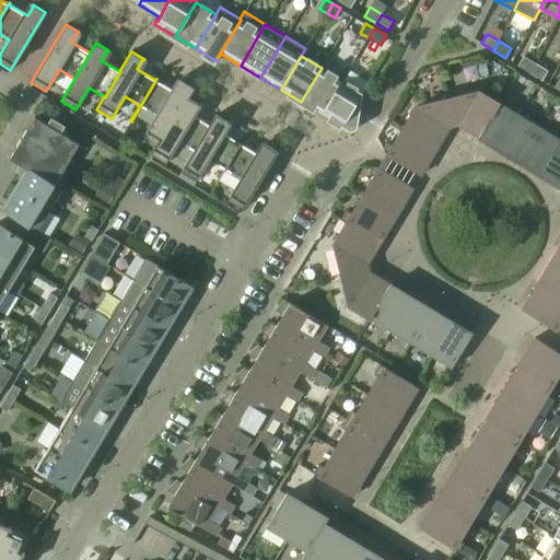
[(531,73),(536,63),(524,56),(518,66),(531,73)]
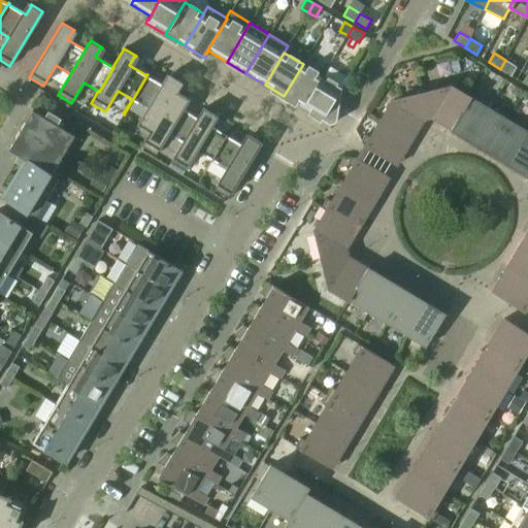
[(505,60),(500,69),(512,75),(517,67),(505,60)]
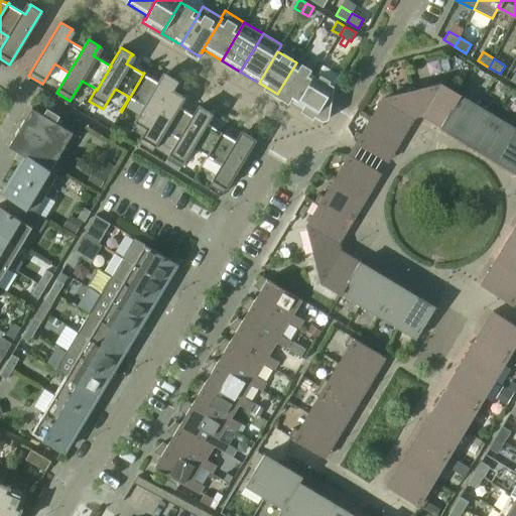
[(277,94),(295,105),(314,74),(296,62),(277,94)]
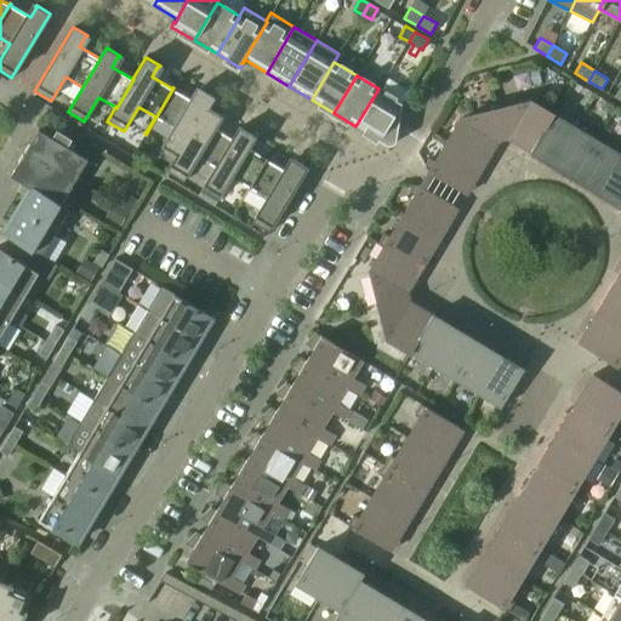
[(159,152),(174,161),(175,161),(206,108),(208,108),(214,97),(200,89),(199,90),(200,91),(194,102),(174,89),(175,87),(174,87),(146,135),(157,118),(174,127),(159,152)]
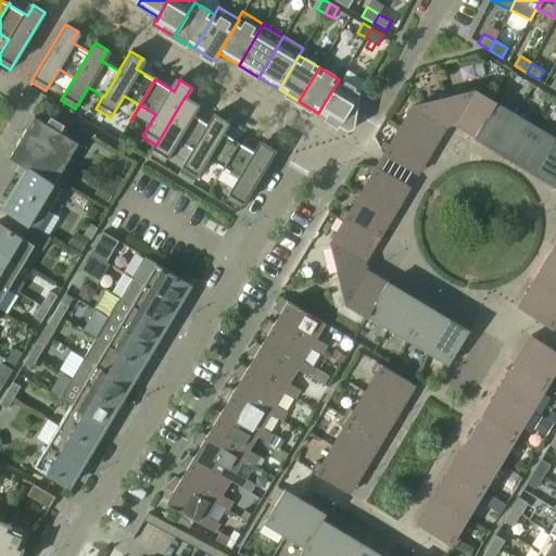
[(354,126),(355,125),(361,92),(339,79),(318,113),(345,129),(346,129),(348,130),(350,129),(352,129),(353,128),(354,127),(354,126)]
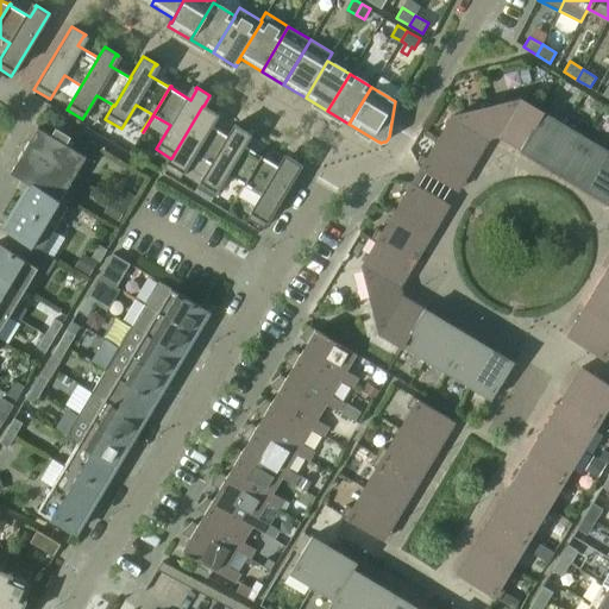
[(498,136),(520,149),(542,112),(520,99),(487,107),(494,137),(498,136)]
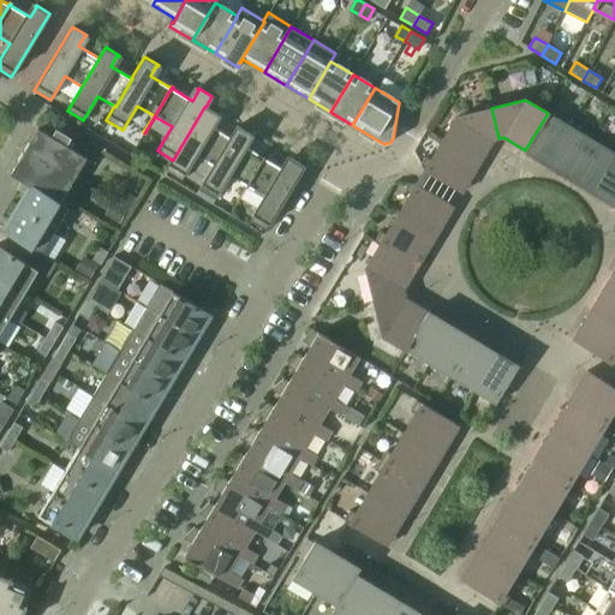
[(219,114),(206,107),(204,107),(173,160),(172,160),(166,169),(181,179),(196,155),(213,166),(214,166),(231,138),(231,137),(210,125),(216,115),(218,115),(219,114)]
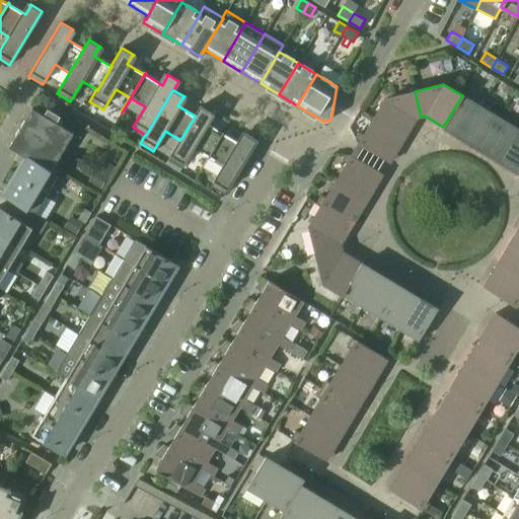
[(417,118),(421,117),(415,91),(385,98),(374,118),(405,137),(417,118)]
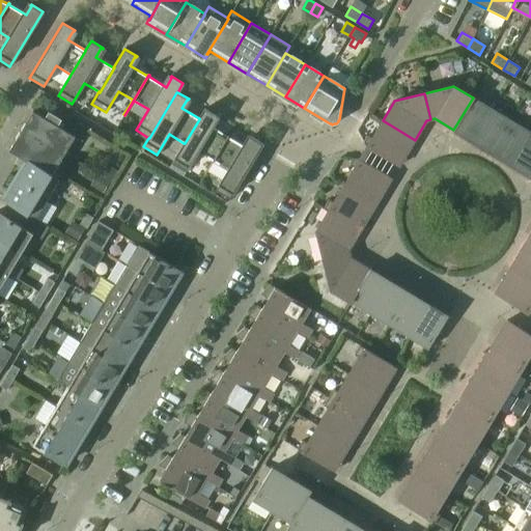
[(453,130),(473,141),(493,110),(473,98),(453,130)]
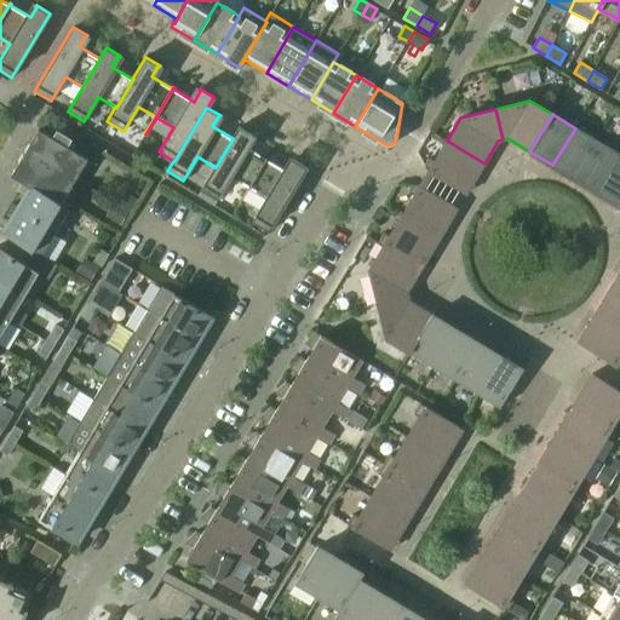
[(237,205),(239,205),(267,158),(265,159),(245,147),(251,136),(252,137),(253,136),(239,127),(233,138),(233,139),(216,167),(214,167),(200,191),(217,201),(231,177),(248,187),(237,205)]
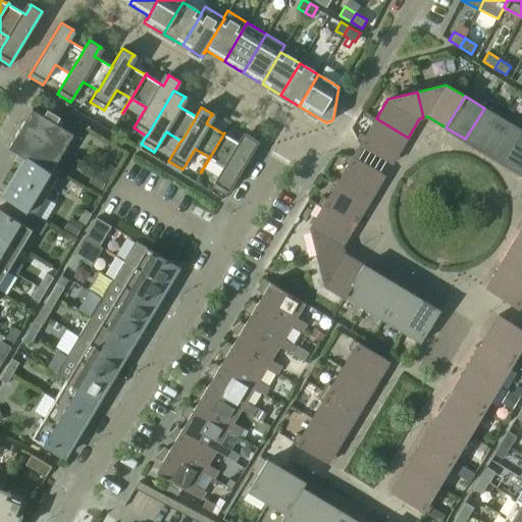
[(465,139),(484,151),(504,119),(484,108),(465,139)]
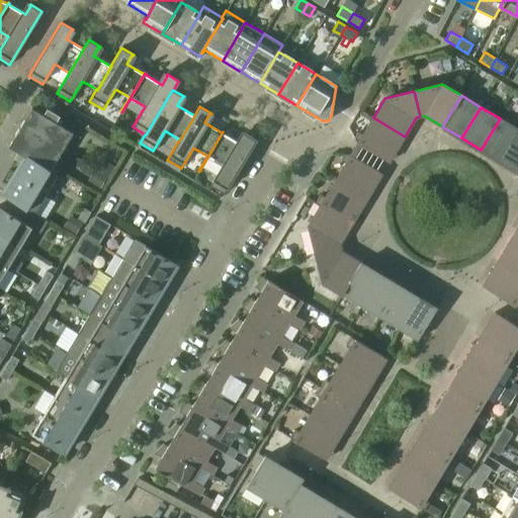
[(32,108),(9,147),(19,153),(26,157),(26,156),(51,171),(51,170),(61,154),(63,150),(73,133),(32,108)]
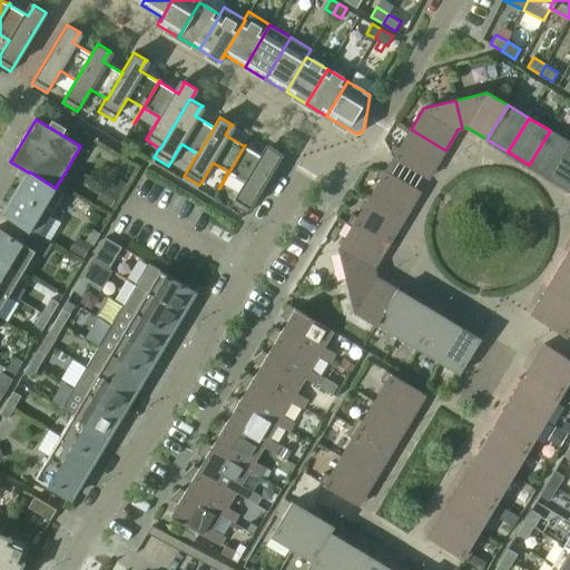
[(445,150),(411,129),(400,148),(394,145),(391,151),(394,158),(393,158),(394,159),(395,158),(428,178),(445,150)]
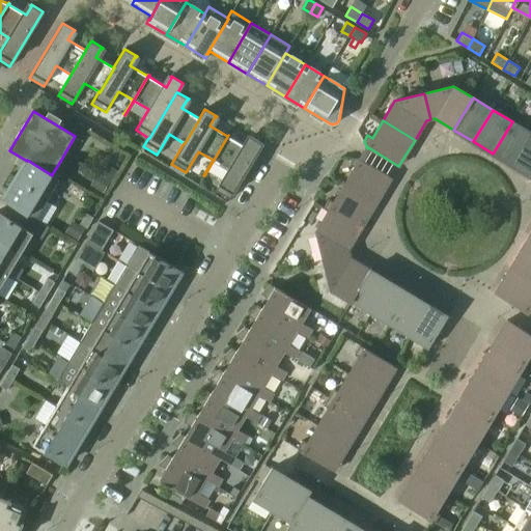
[(493,154),(512,165),(530,133),(530,132),(512,121),(493,154)]
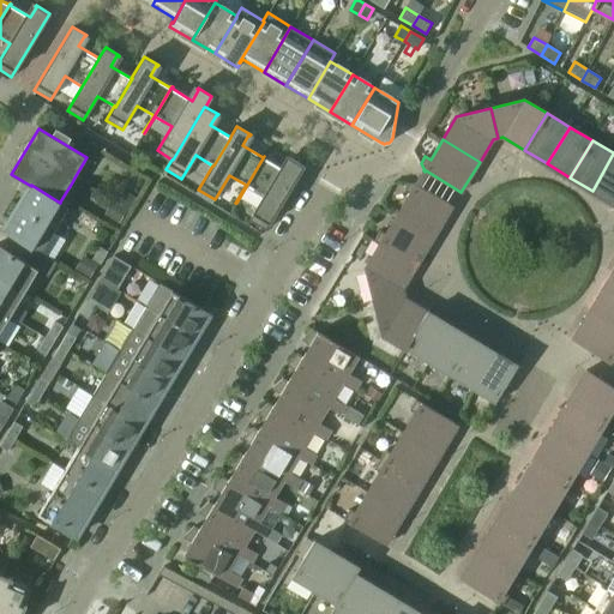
[(613,154),(593,191),(613,203),(613,154)]
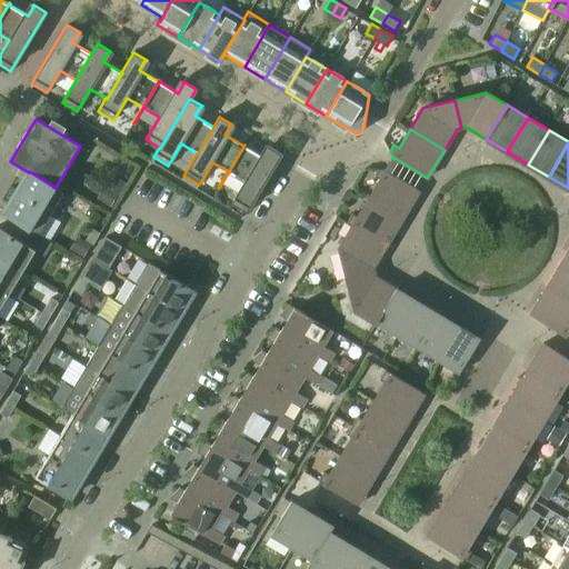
[(245,145),(219,188),(229,172),(245,181),(231,203),(246,212),(281,153),(269,146),(268,147),(269,148),(263,158),(245,146),(246,145),(245,145)]
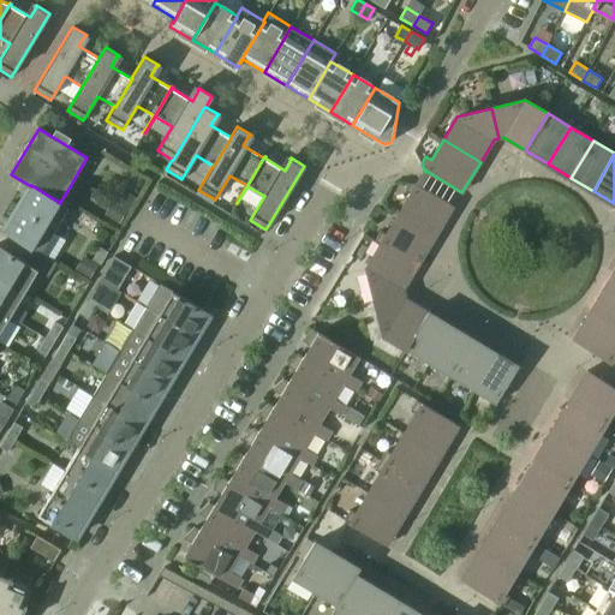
[(76,178),(71,186),(87,196),(91,187),(76,178)]
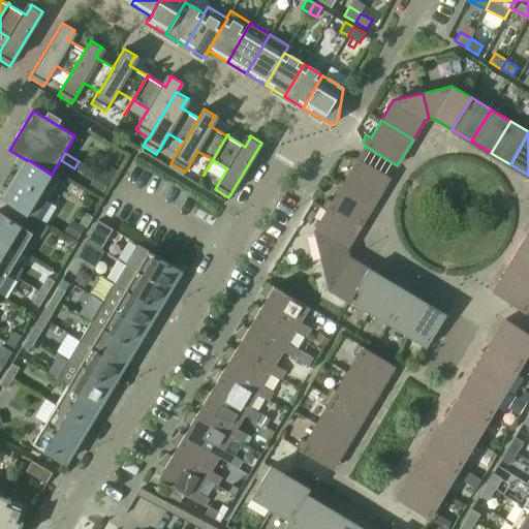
[(343,184),(374,204),(391,177),(360,159),(360,158),(359,158),(352,158),(348,164),(353,166),(343,184)]
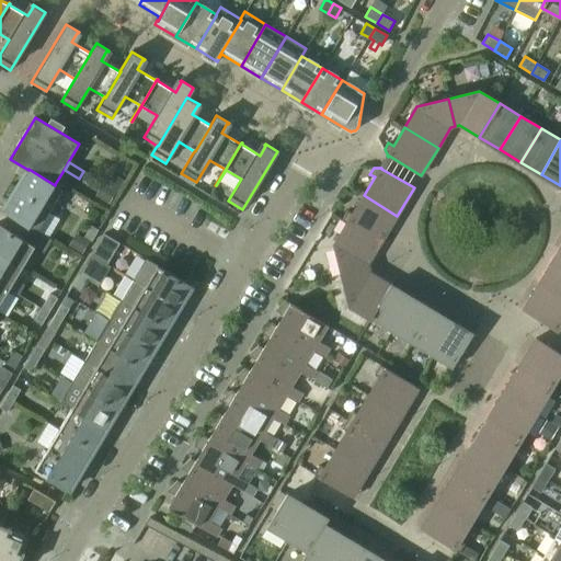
[(29,169),(29,170),(16,191),(50,210),(63,189),(55,184),(55,185),(29,169)]
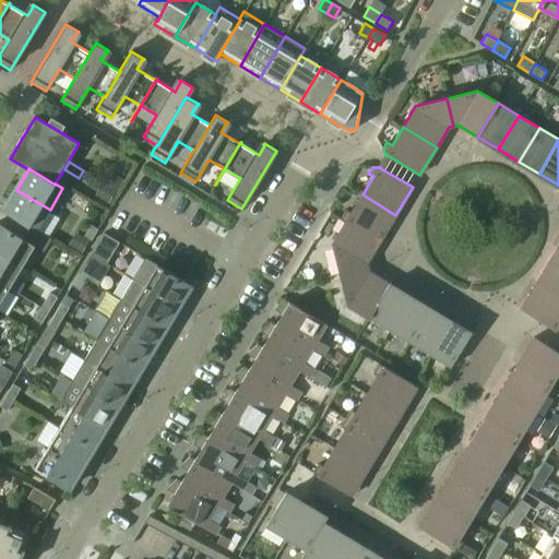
[(37,230),(50,210),(16,190),(4,210),(25,223),(37,230)]
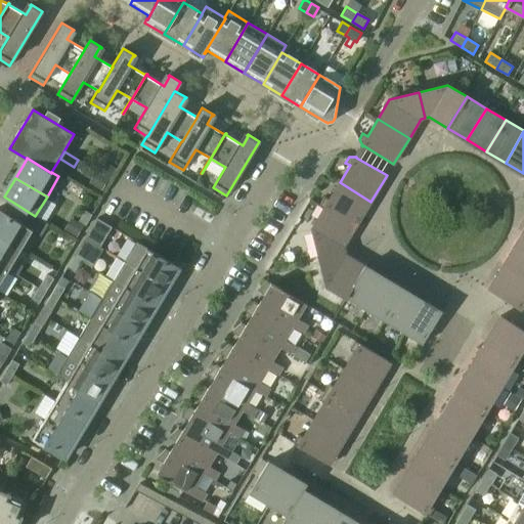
[(370,202),(340,182),(330,200),(324,197),(319,206),(323,208),(355,227),(370,202)]
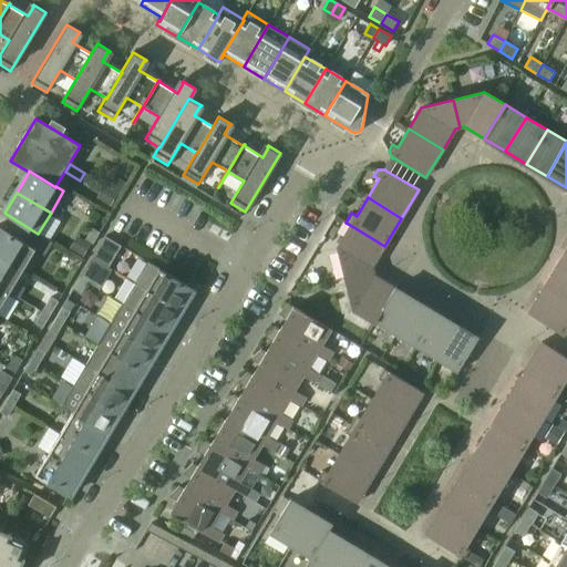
[(338,246),(346,278),(373,270),(372,267),(384,246),(350,225),(338,246)]
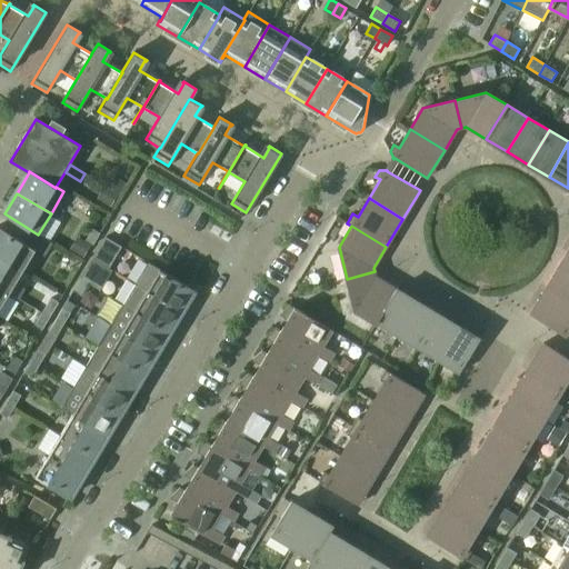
[(0,258),(22,271),(36,250),(45,256),(52,243),(38,235),(26,227),(19,239),(0,227),(0,258)]
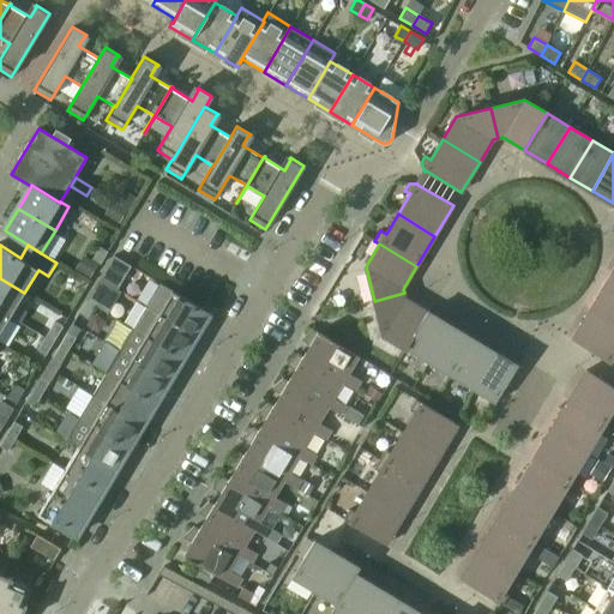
[(108,252),(107,251),(100,247),(92,259),(101,264),(108,252)]
